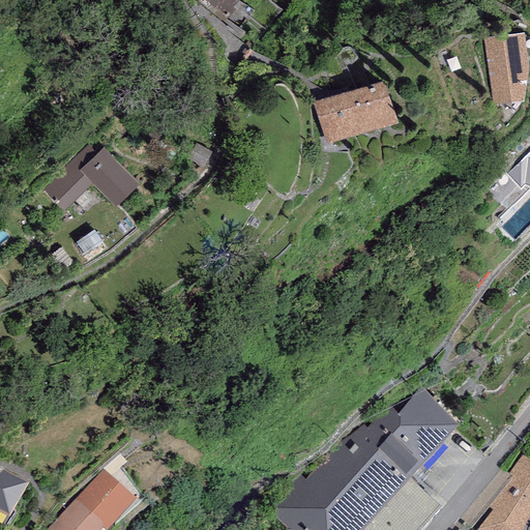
[(207,0),(225,13),(235,0),(207,0)]
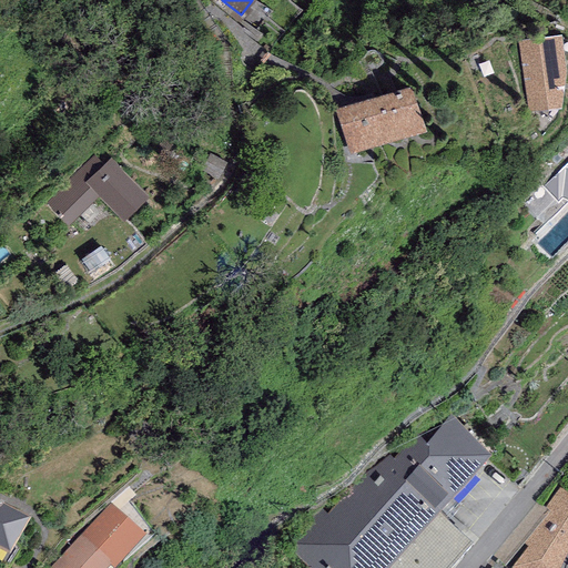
[(561,31),(517,39),(528,110),(560,103),(567,69),(561,31)]
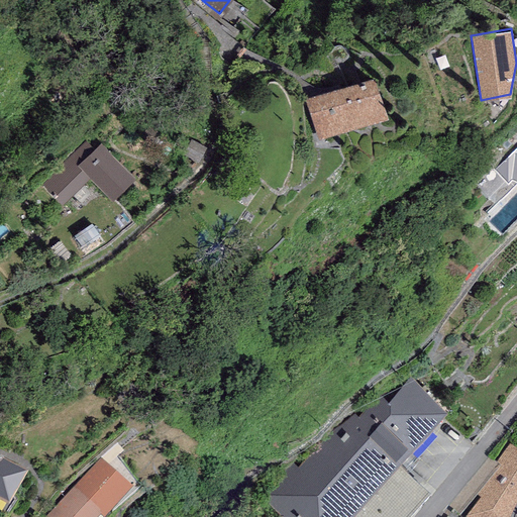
[(374,70),(304,98),(318,138),(388,112),(374,70)]
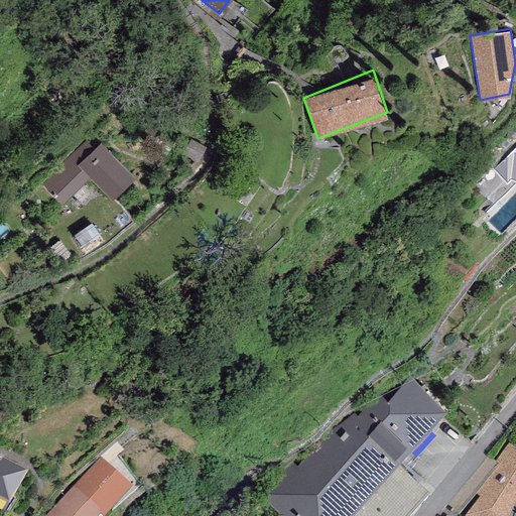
[(205,146),(190,139),(183,154),(198,161),(205,146)]
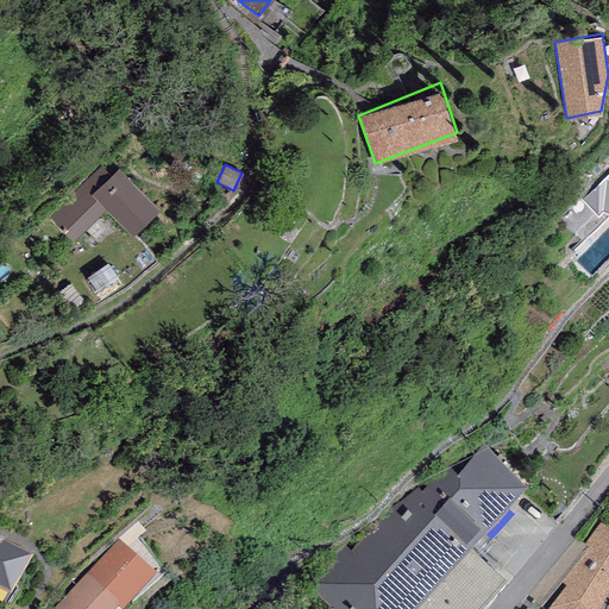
[(101,165),(50,219),(73,239),(105,206),(132,232),(157,205),(118,167),(111,175),(101,165)]
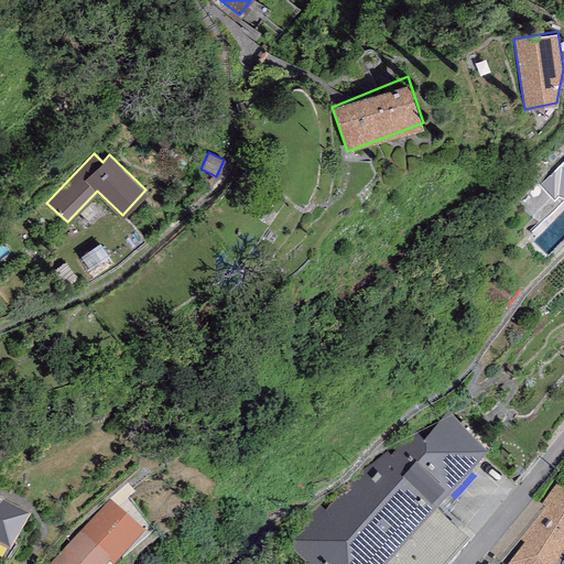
[(563,160),(539,185),(554,198),(559,194),(563,196),(563,160)]
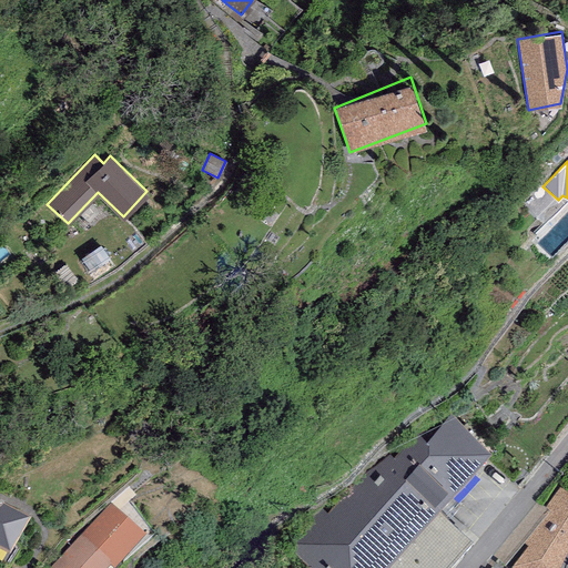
[(321,507),(287,545),(314,567),(442,567),(472,536),(436,505),(489,444),(453,411),(426,437),(417,430),(394,455),(388,453),(365,472),(326,513),(321,507)]
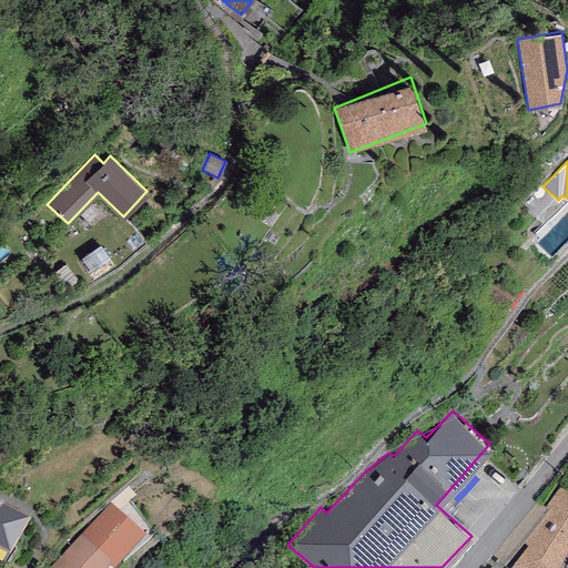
[(560,567),(567,551),(567,494),(559,487),(545,507),(550,510),(524,543),(528,546),(510,566),(511,567),(560,567)]
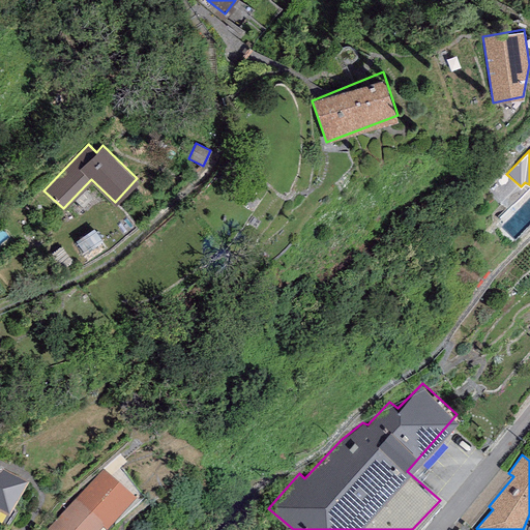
[(0,510),(7,516),(28,481),(0,466),(0,510)]
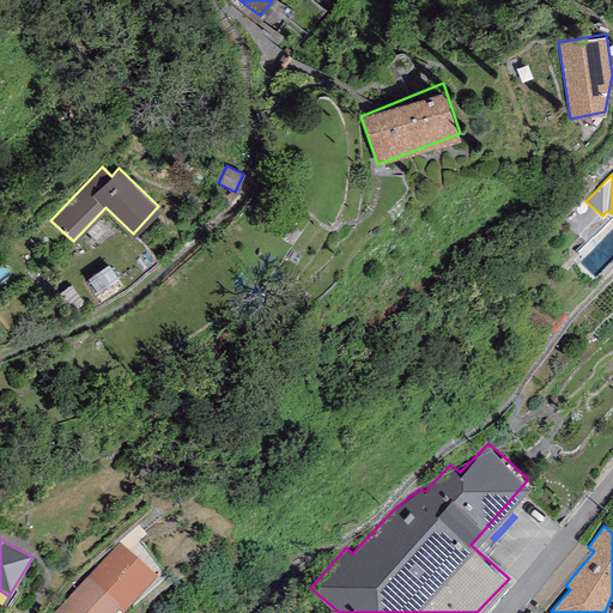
[(120,542),(53,612),(114,612),(119,610),(122,612),(157,577),(120,542)]
